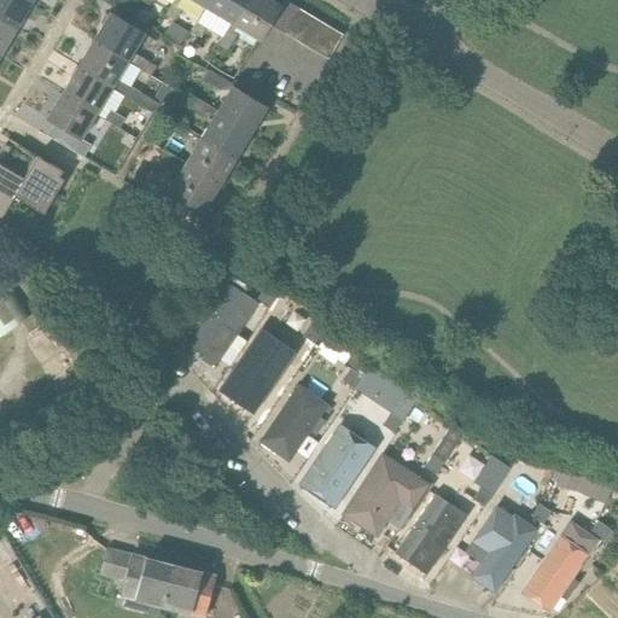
[(34,1),(30,0),(0,0),(0,17),(18,28),(34,1)]
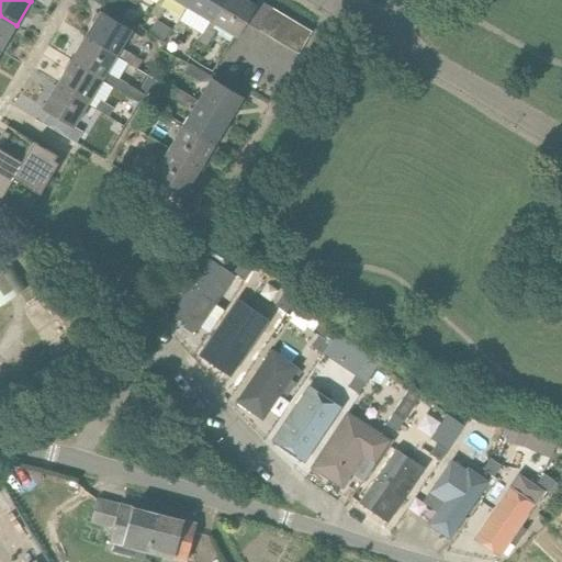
[(190,0),(186,9),(210,23),(222,0),(190,0)]
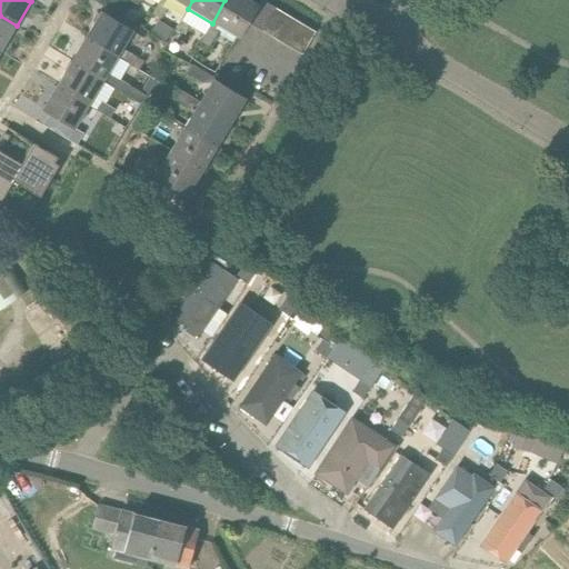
[(247,0),(225,0),(212,23),(239,39),(248,23),(258,7),(247,0)]
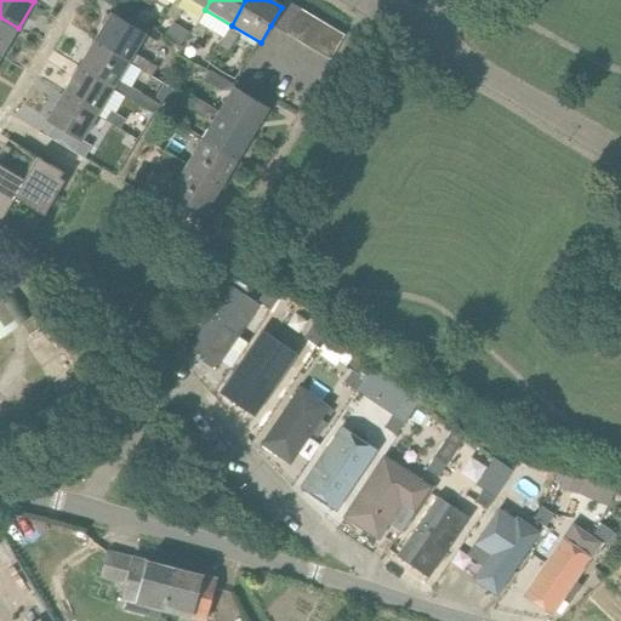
[(182,11),(172,5),(166,16),(176,22),(182,11)]
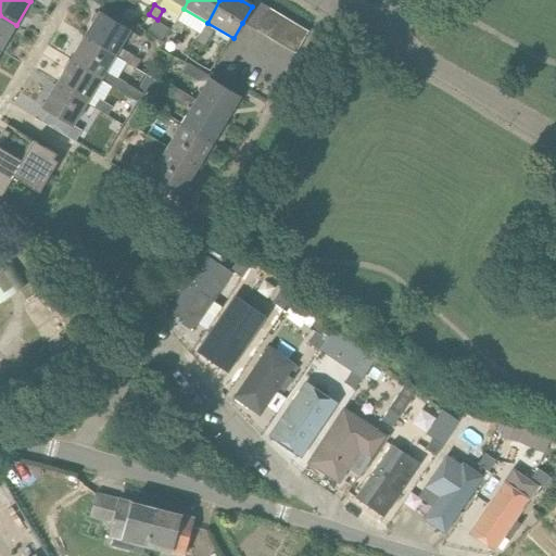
[(257,32),(270,39),(283,17),(270,10),(257,32)]
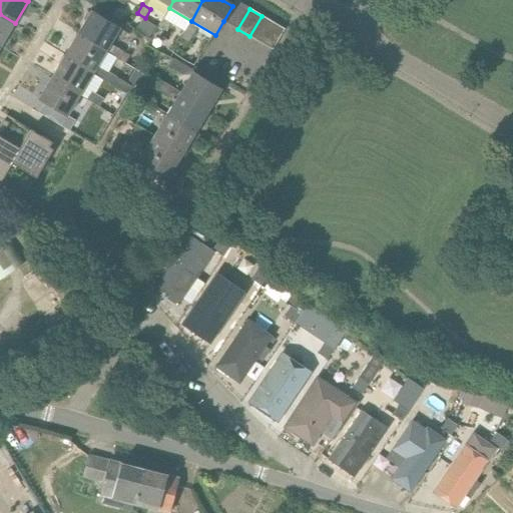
[(99,49),(105,53),(119,29),(91,12),(77,35),(99,49)]
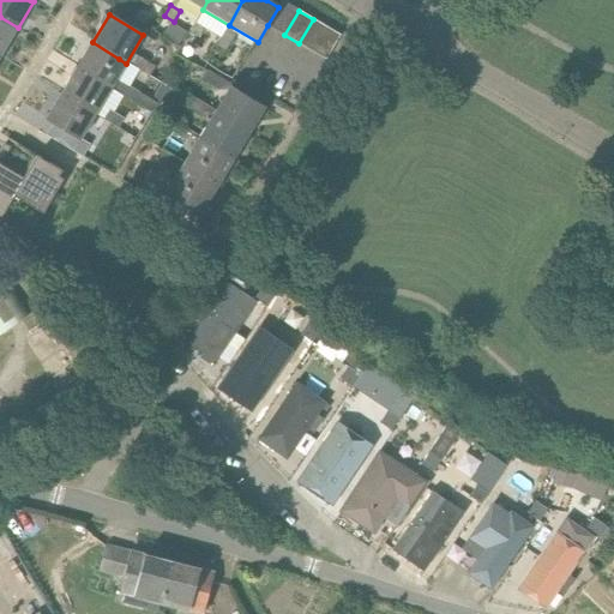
[(18,28),(0,17),(0,52),(2,54),(18,28)]
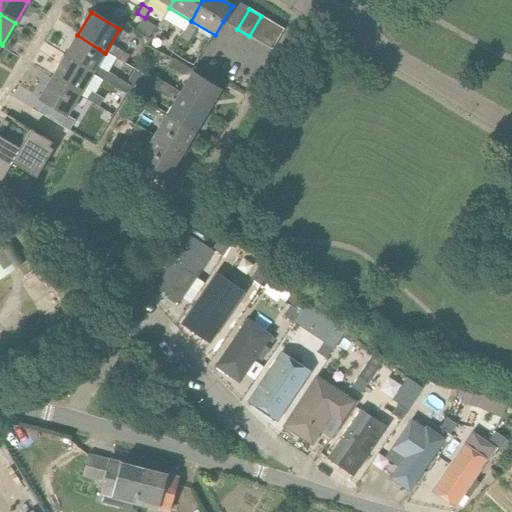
[(249,36),(261,43),(273,23),(261,16),(249,36)]
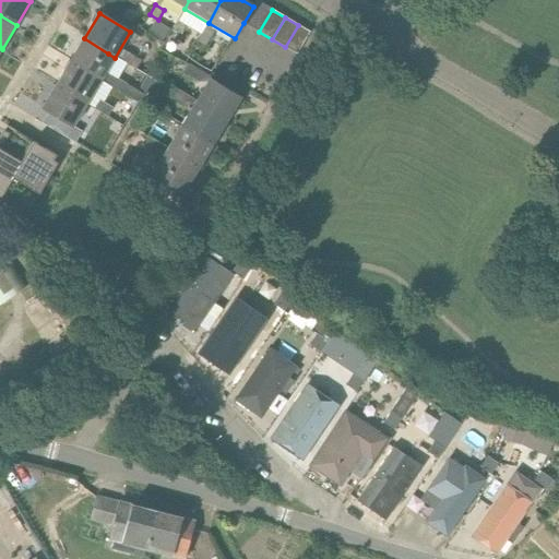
[(187,25),(188,24),(179,19),(173,28),(181,34),(187,25)]
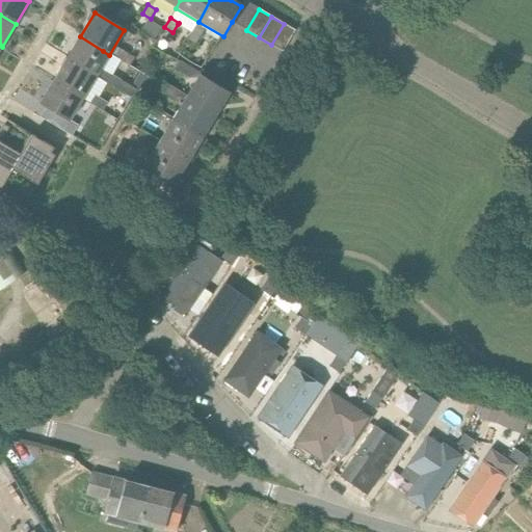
[(271,45),(283,52),(294,31),(284,24),(271,45)]
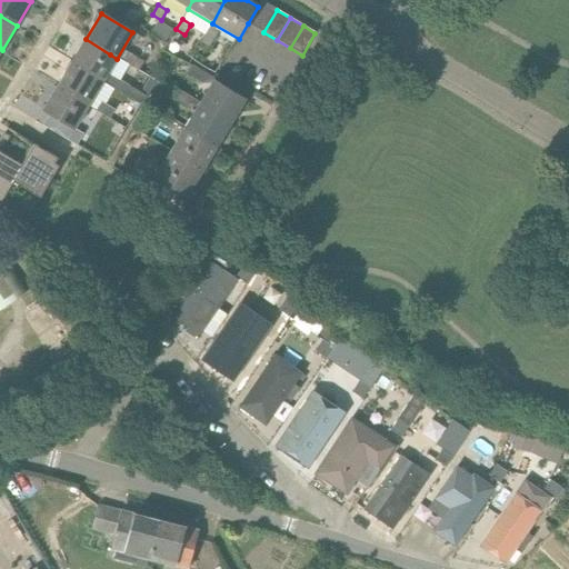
[(206,35),(200,43),(209,49),(216,38),(206,33),(206,35)]
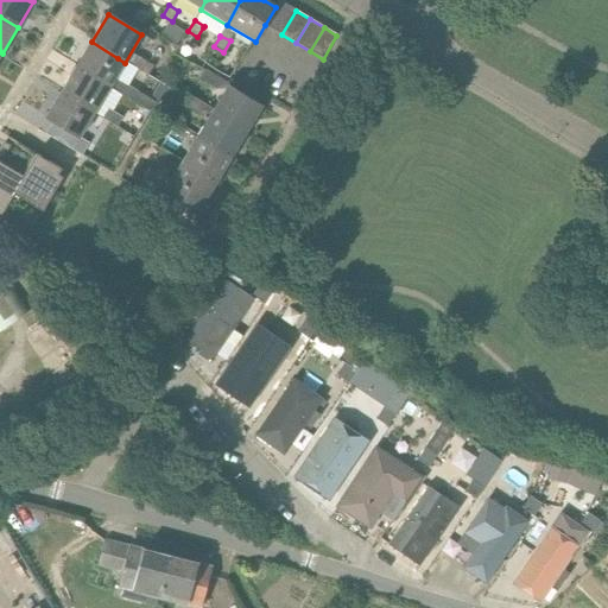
[(76,68),(111,89),(125,63),(118,58),(92,42),(76,68)]
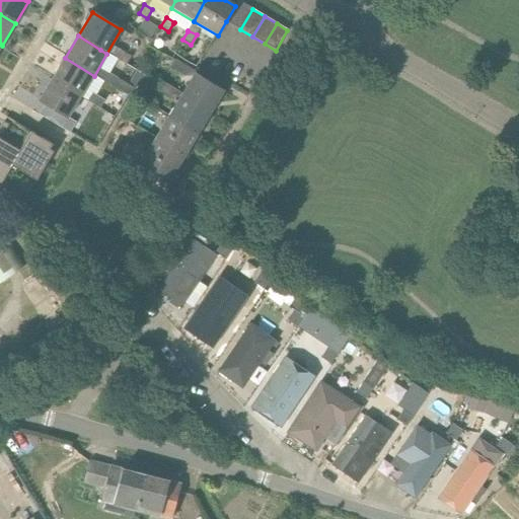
[(114,58),(126,65),(131,57),(119,50),(114,58)]
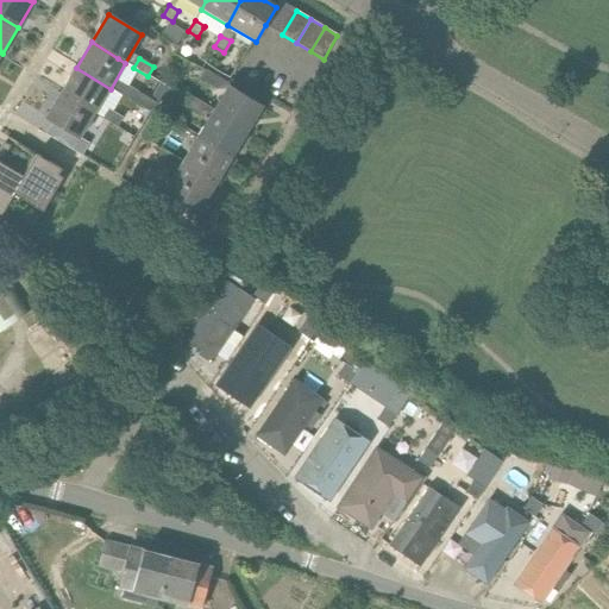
[(61,94),(95,114),(111,89),(76,68),(61,94)]
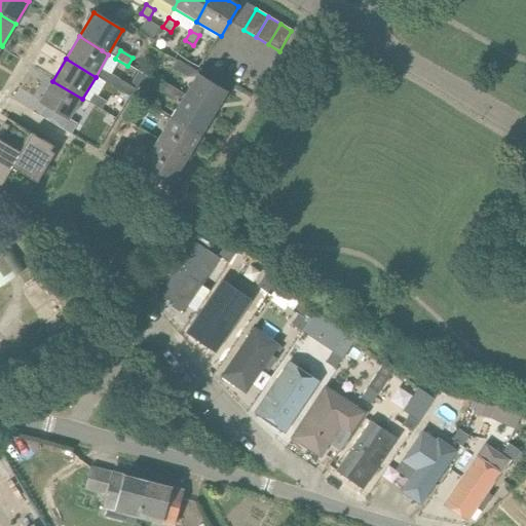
[(177,64),(174,70),(187,78),(192,69),(179,62),(177,64)]
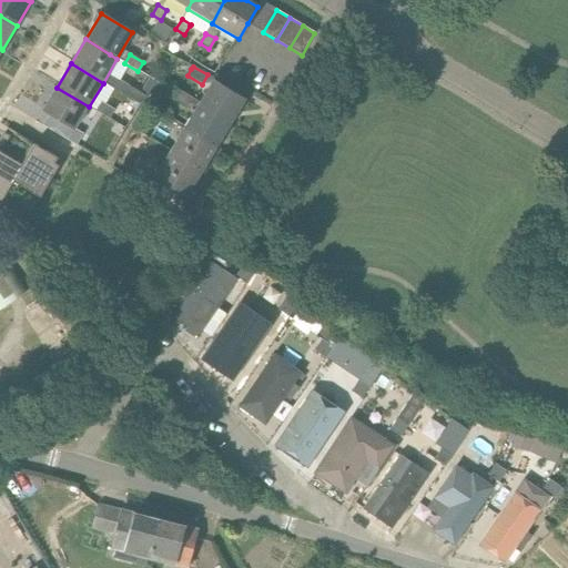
[(114,90),(124,95),(129,87),(115,78),(111,88),(114,90)]
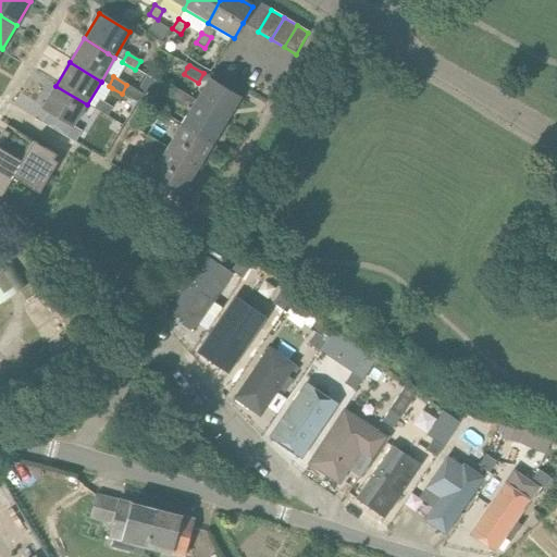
[(240,97),(209,78),(196,100),(227,119),(240,97)]
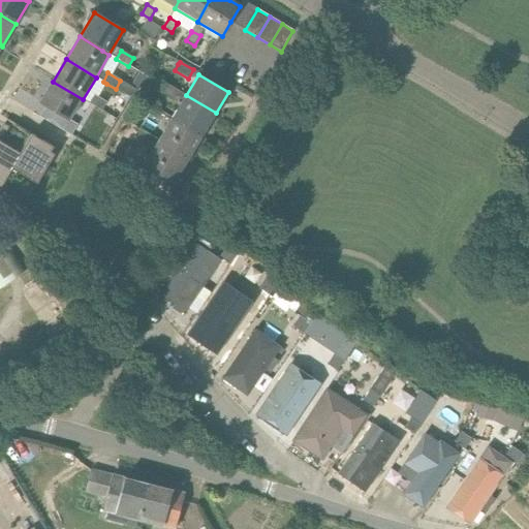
[(39,102),(70,121),(83,99),(53,82),(39,102)]
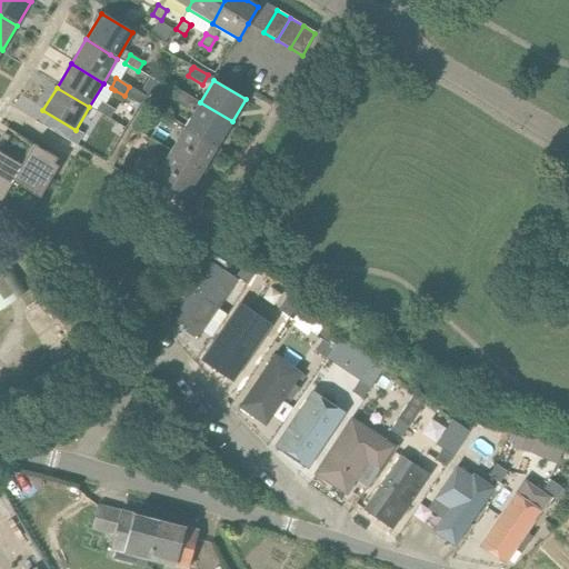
[(188,108),(193,99),(179,90),(173,100),(188,108)]
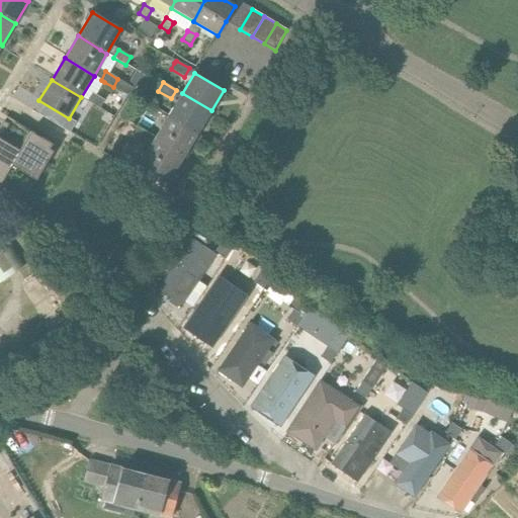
[(91,93),(87,101),(99,108),(104,100),(91,93)]
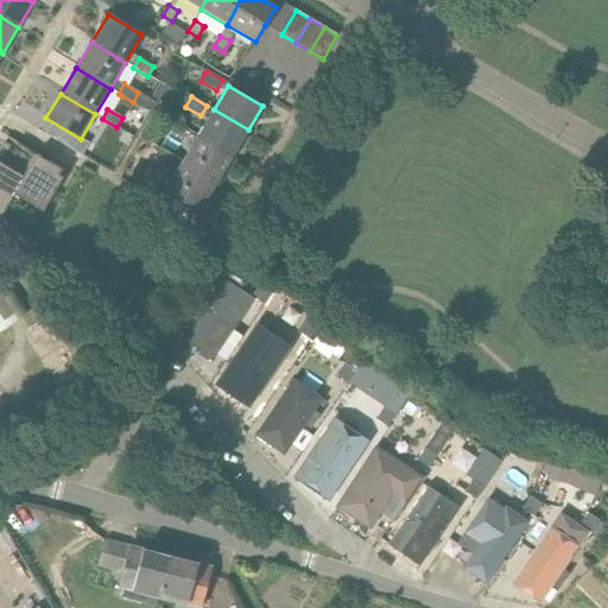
[(248,130),(214,109),(198,135),(233,156),(248,130)]
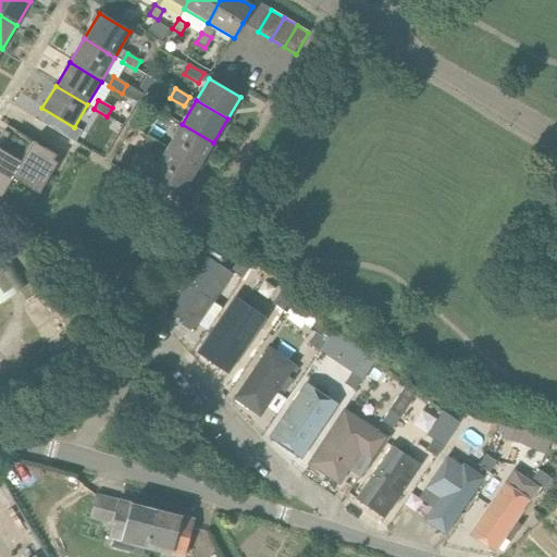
[(161,112),(156,121),(170,130),(175,121),(161,112)]
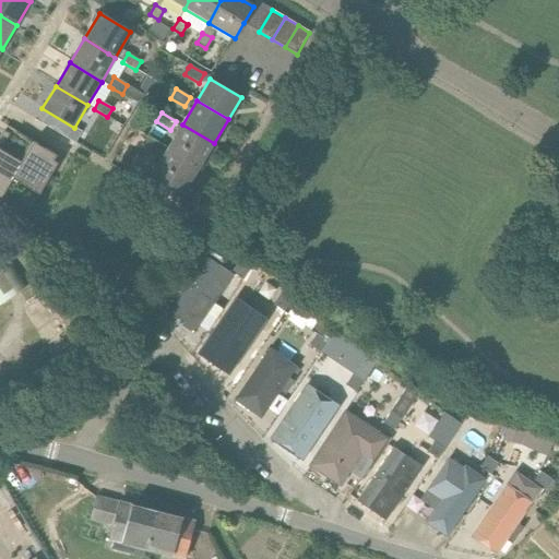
[(214,143),(182,125),(168,147),(200,167),(214,143)]
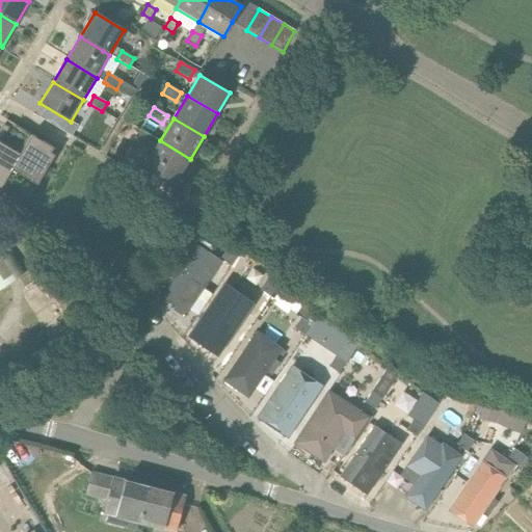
[(0,188),(1,189),(12,170),(20,155),(1,143),(9,129),(4,125),(0,131),(0,188)]
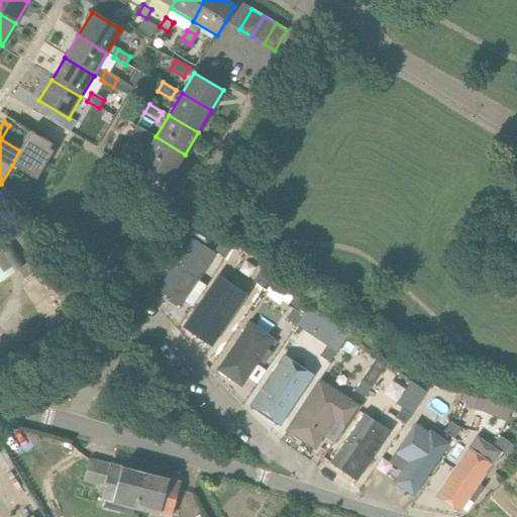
[(136,125),(131,134),(144,142),(149,133),(136,125)]
